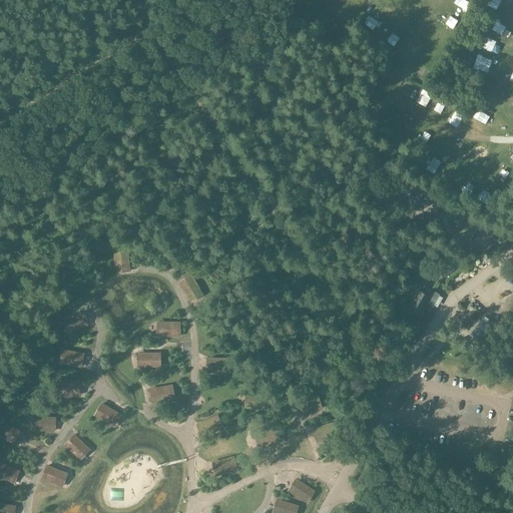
[(440,103),(432,116),(441,122),(450,109),(440,103)]
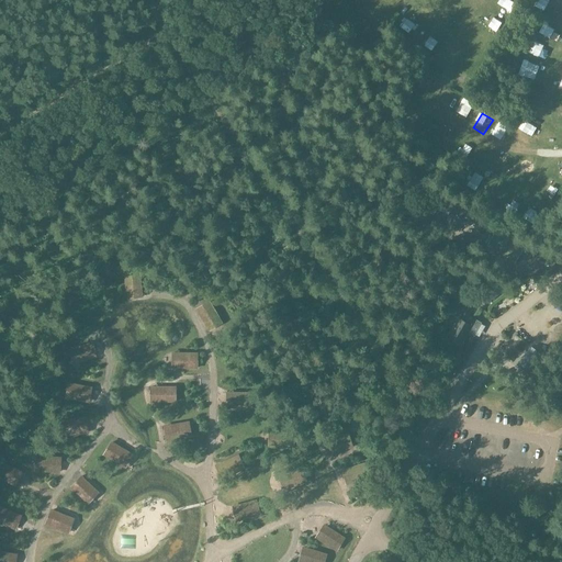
[(531,296),(540,292),(535,282),(526,287),(531,296)]
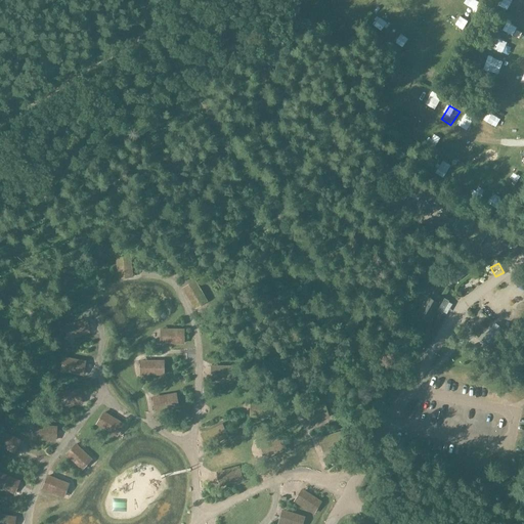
[(455,271),(451,273),(456,282),(462,280),(455,271)]
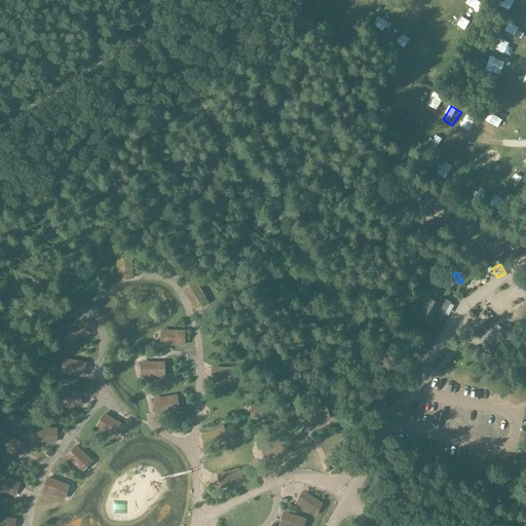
[(196,284),(185,290),(194,306),(205,300),(196,284)]
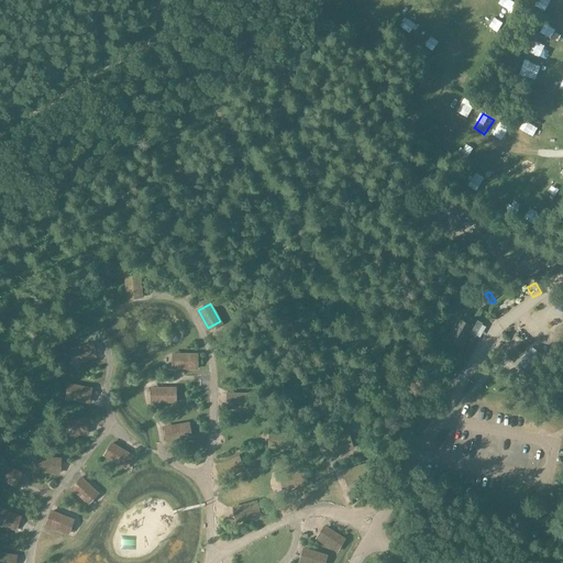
[(475,335),(482,323),(476,320),(472,327),(459,319),(448,338),(461,346),(470,332),(475,335)]
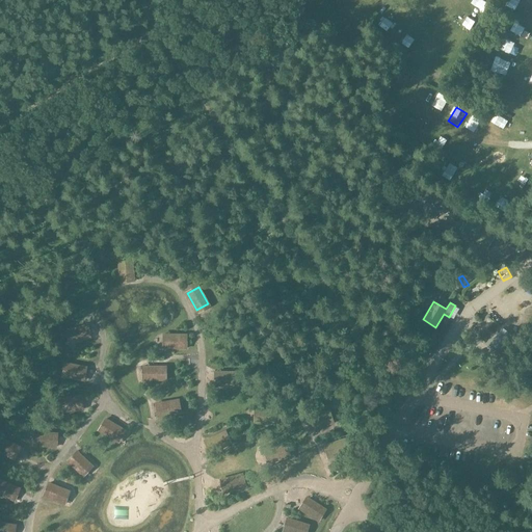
[(82,326),(64,331),(68,345),(86,339),(82,326)]
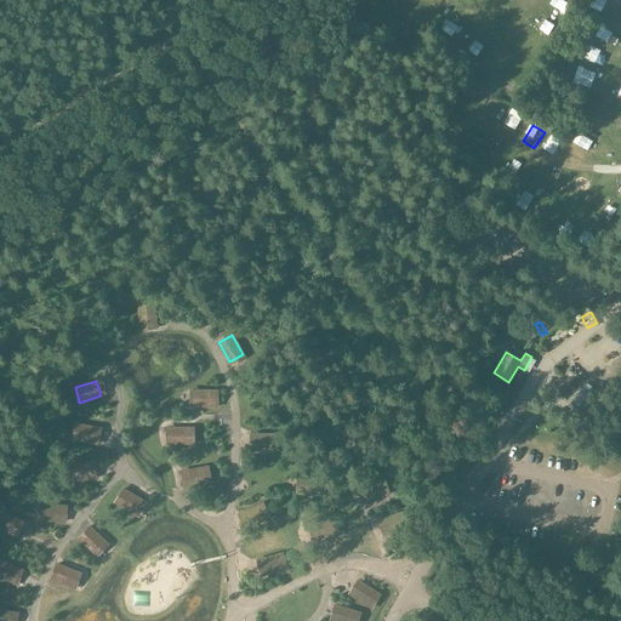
[(585,412),(598,393),(587,385),(573,404),(585,412)]
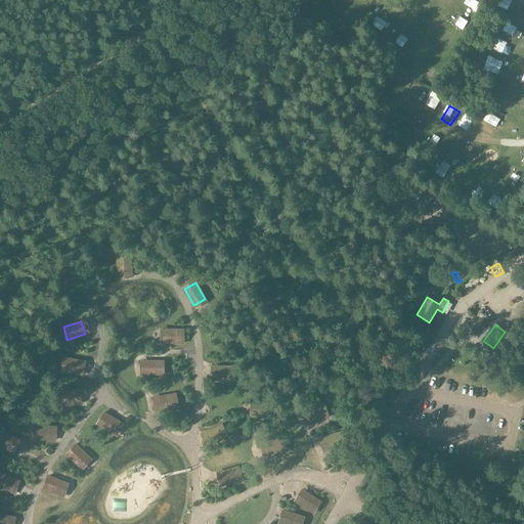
[(183,331),(164,330),(164,343),(182,343),(183,331)]
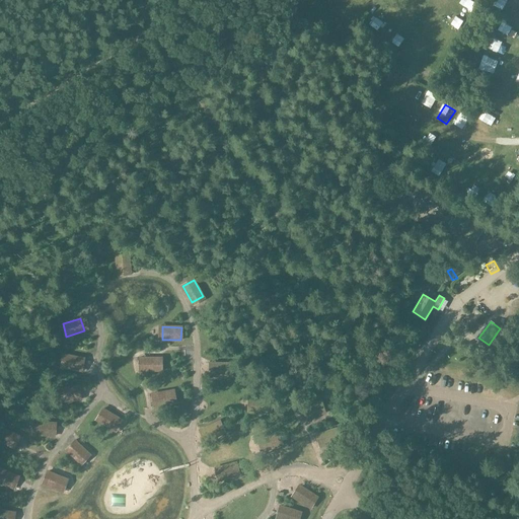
[(81,358),(63,355),(60,367),(78,371),(81,358)]
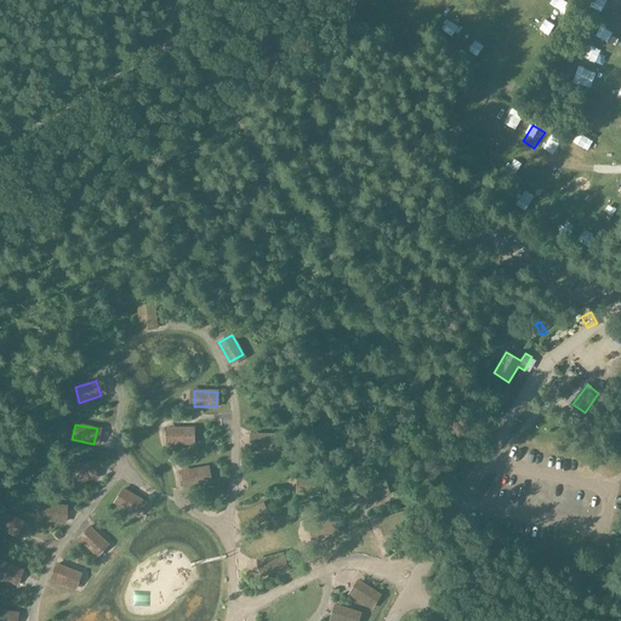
[(194,428),(171,428),(170,444),(193,444),(194,428)]
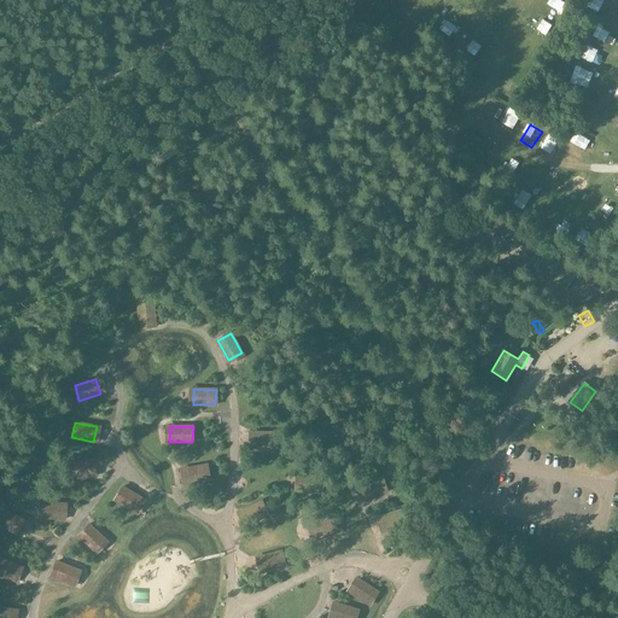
[(93,476),(92,460),(68,464),(69,479),(93,476)]
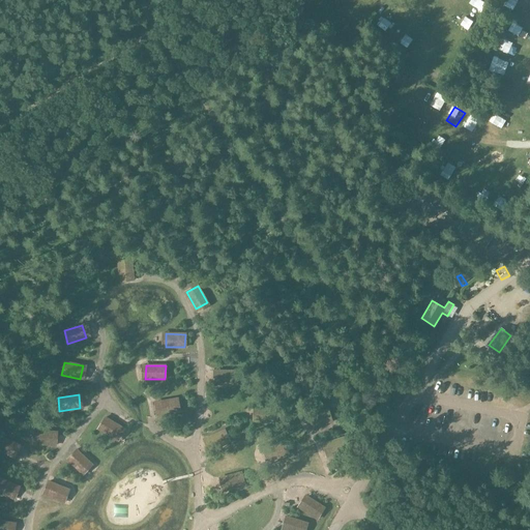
[(178,398),(158,401),(160,415),(179,411),(178,398)]
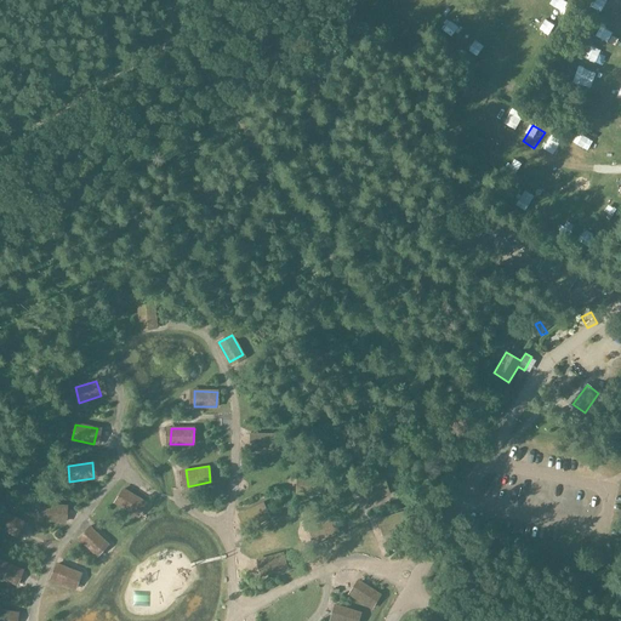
[(389,493),(385,478),(363,485),(369,500),(389,493)]
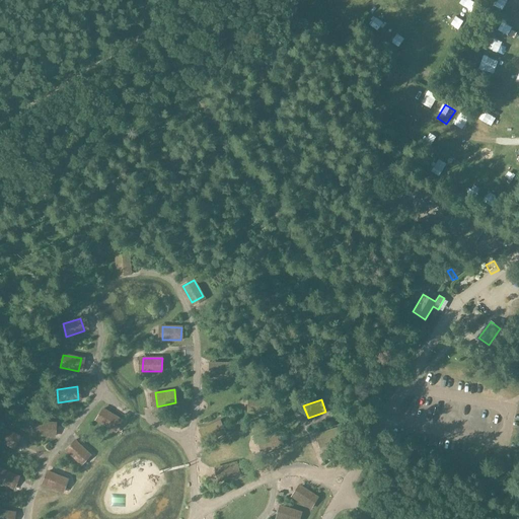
[(120,419),(103,409),(96,420),(113,430),(120,419)]
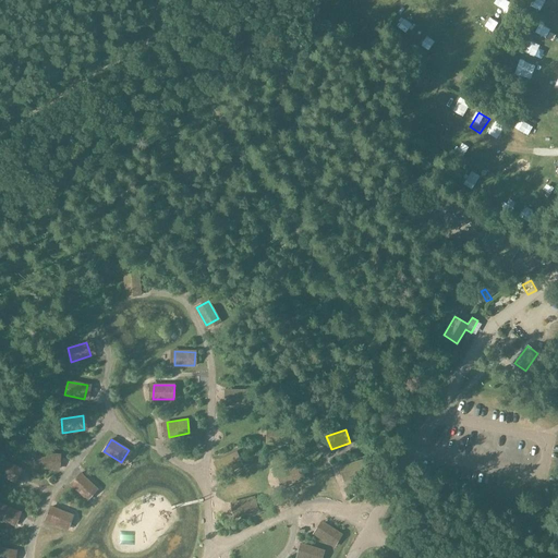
[(56,456),(36,453),(35,468),(55,470),(56,456)]
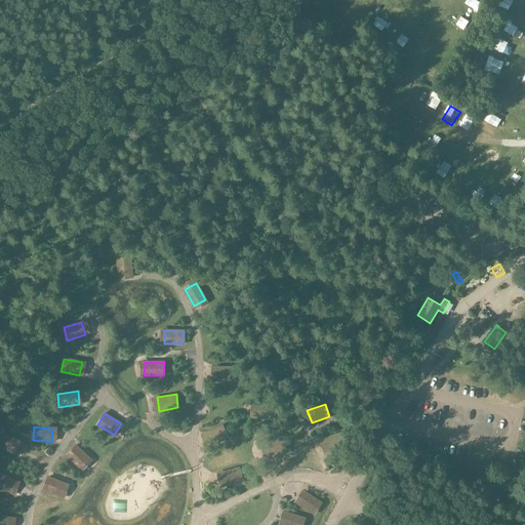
[(18,442),(2,433),(0,436),(0,447),(12,454),(18,442)]
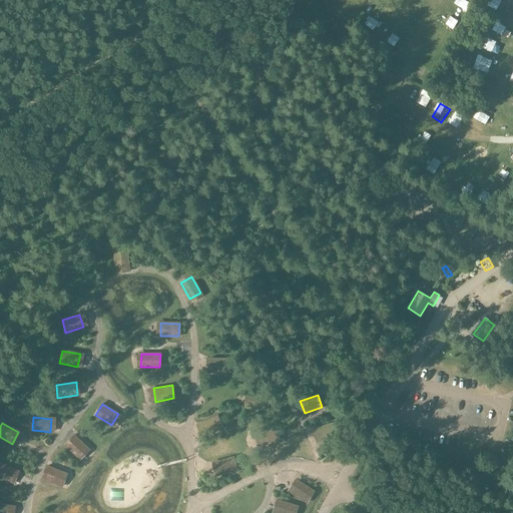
[(338,435),(334,424),(316,430),(320,441),(338,435)]
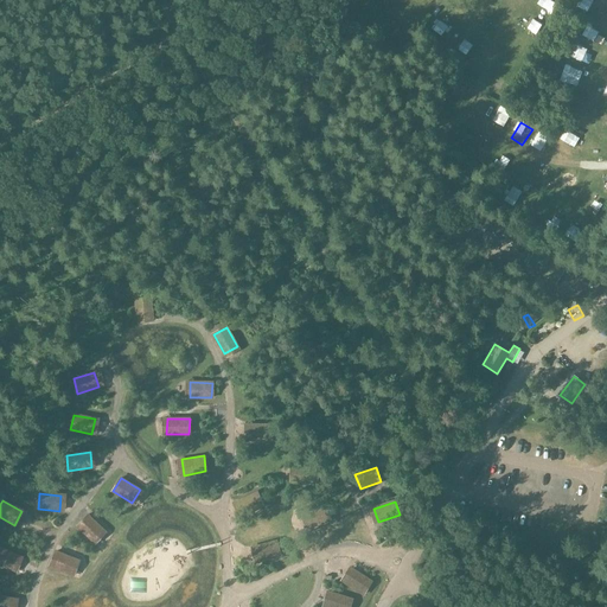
[(331,521),(327,508),(306,513),(310,528),(331,521)]
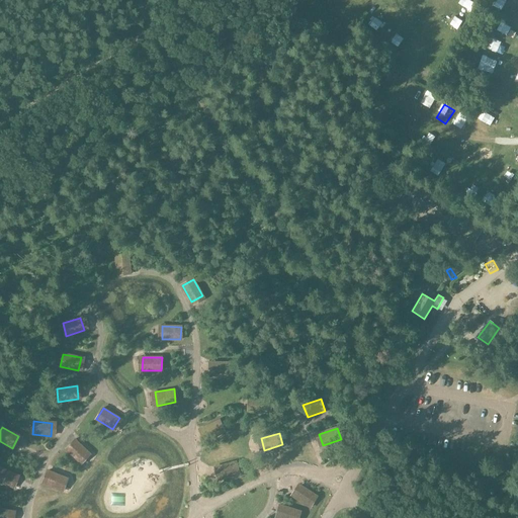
[(88,453),(75,439),(66,448),(78,462),(88,453)]
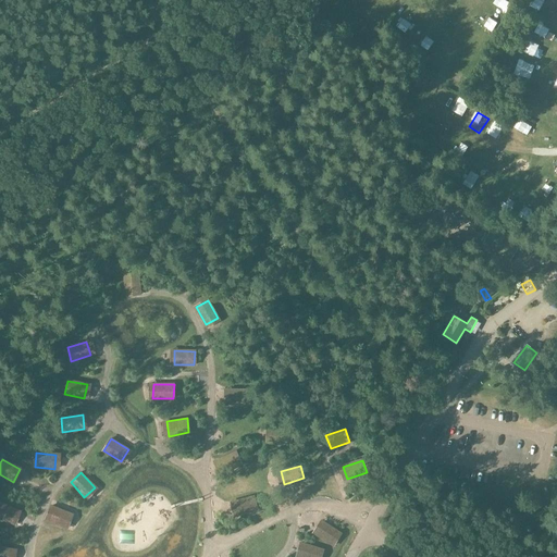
[(255,498),(235,503),(238,516),(258,511),(255,498)]
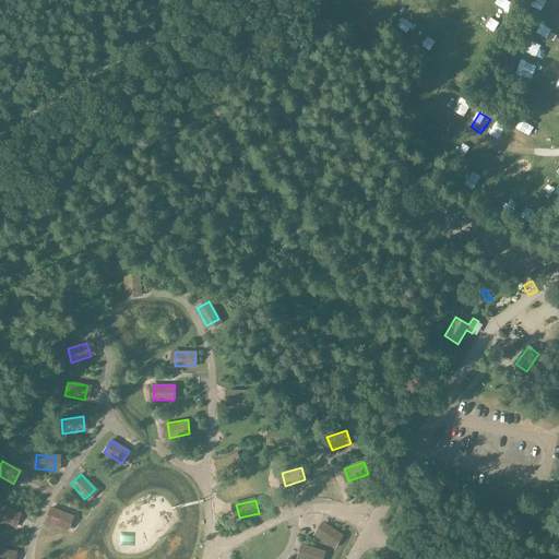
[(15,512),(0,506),(0,520),(10,525),(15,512)]
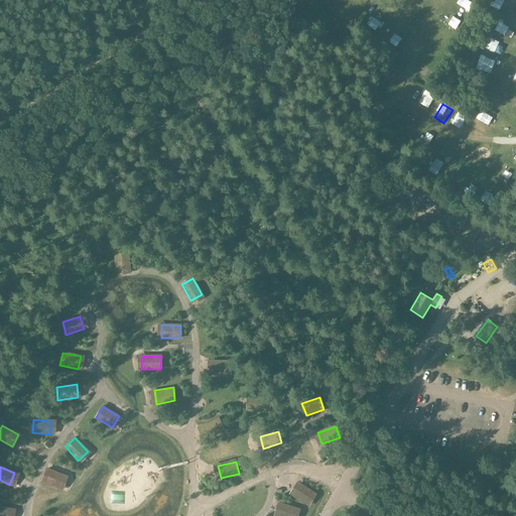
[(65,475),(46,469),(42,481),(59,487),(65,475)]
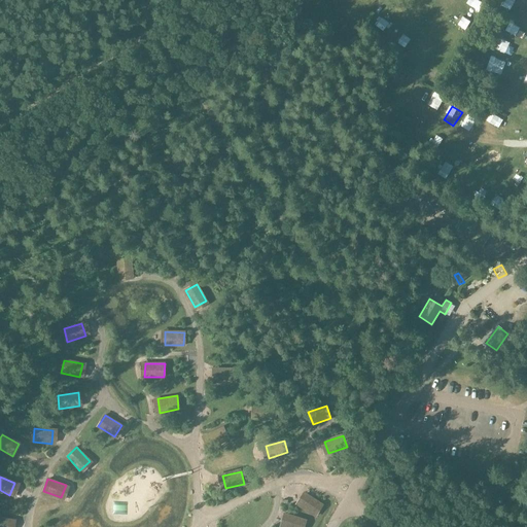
[(322,504),(306,495),(300,506),(315,516),(322,504)]
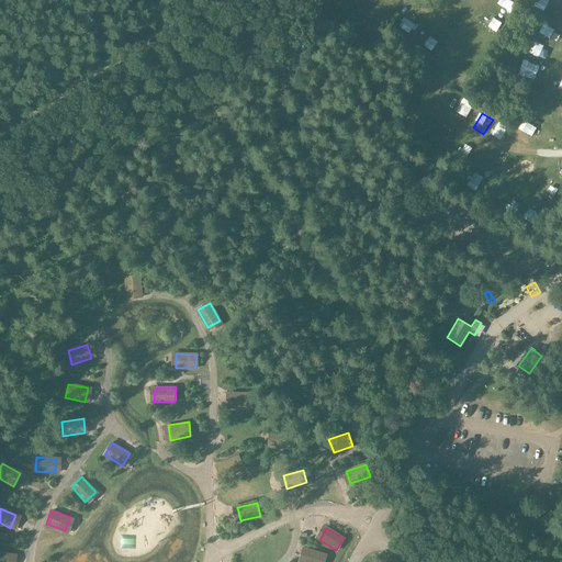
[(323,561),(326,555),(307,549),(303,561),(323,561)]
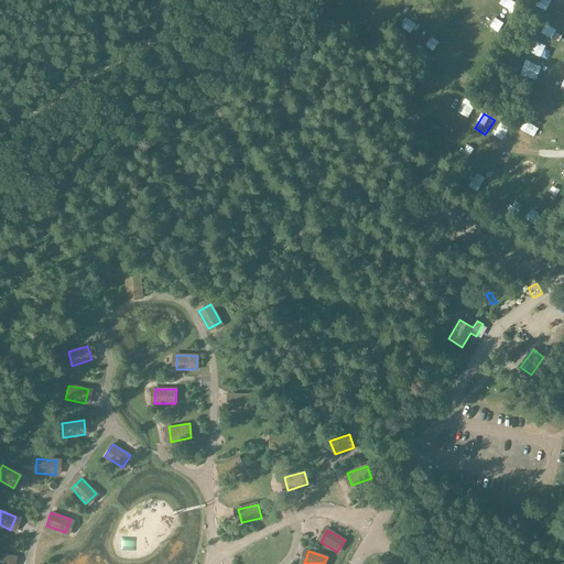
[(10,563),(12,556),(0,554),(0,563),(10,563)]
